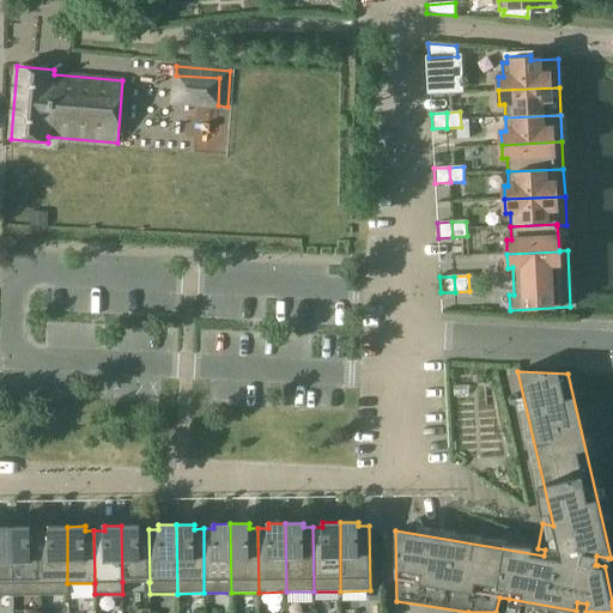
[(150,582),(149,529),(140,529),(140,526),(121,526),(122,582),(149,582),(150,582)]
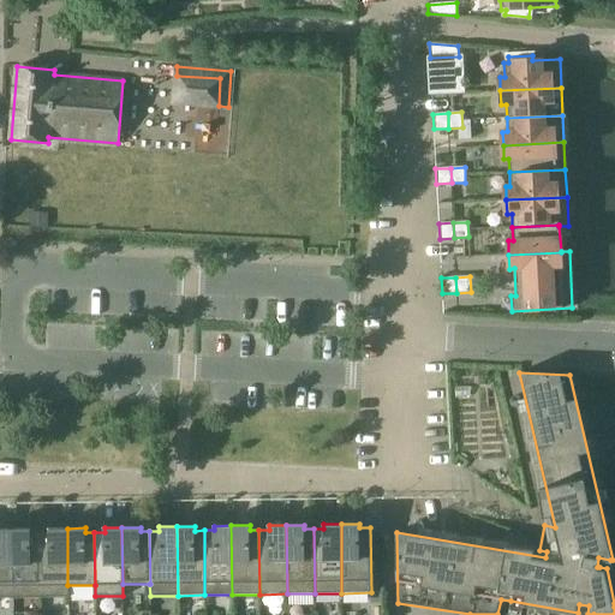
[(13,598),(13,529),(0,529),(0,597),(10,598),(13,598)]
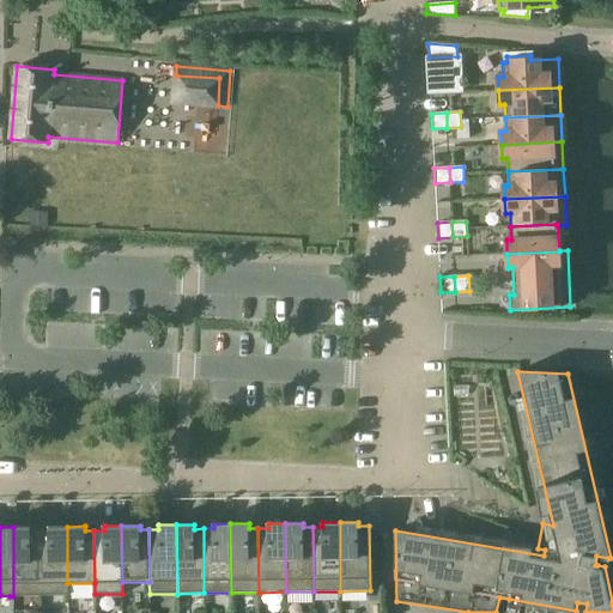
[(41,595),(40,530),(31,530),(30,527),(13,527),(13,596),(41,595)]
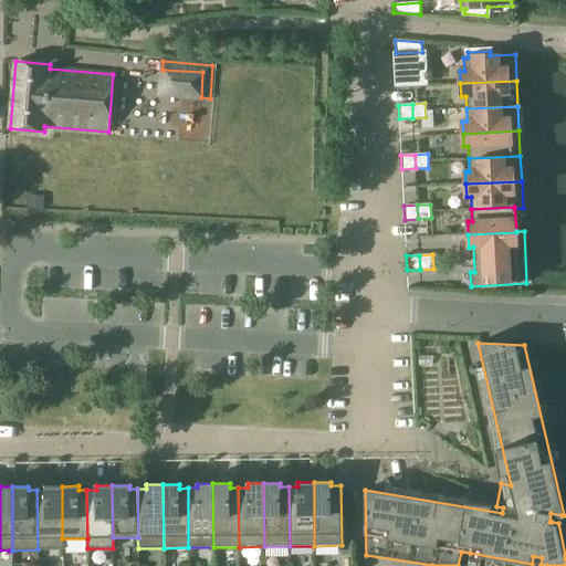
[(62,538),(62,486),(45,486),(45,490),(37,490),(38,549),(62,549),(62,538)]
